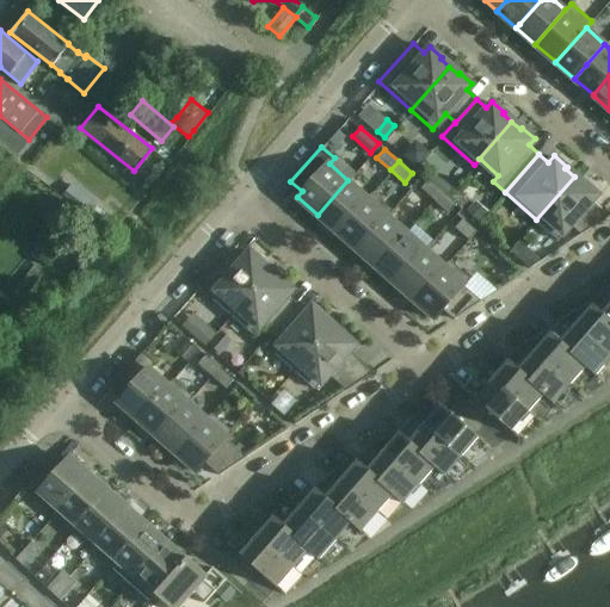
[(574,177),(536,220),(558,239),(570,223),(580,233),(608,215),(591,199),(597,193),(584,183),(583,184),(574,177)]
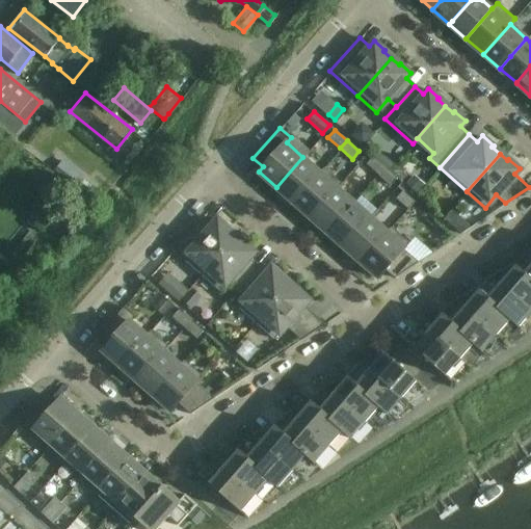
[(378,173),(385,165),(372,155),(366,162),(377,173),(378,173)]
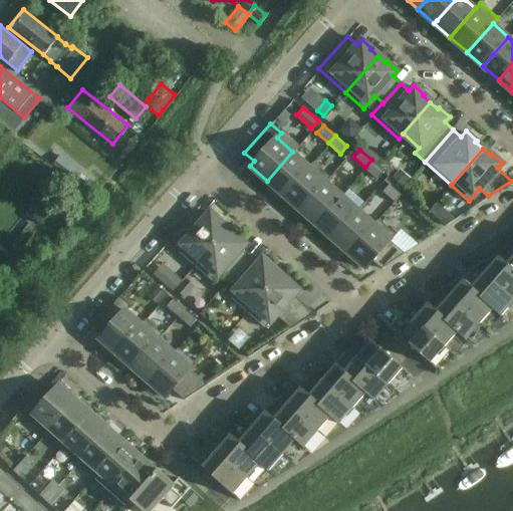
[(71,178),(79,167),(60,152),(52,163),(71,178)]
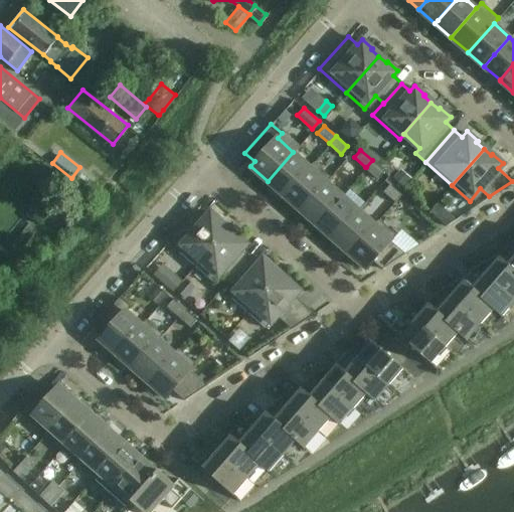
[(309,166),(293,152),(268,181),(284,195),(309,166)]
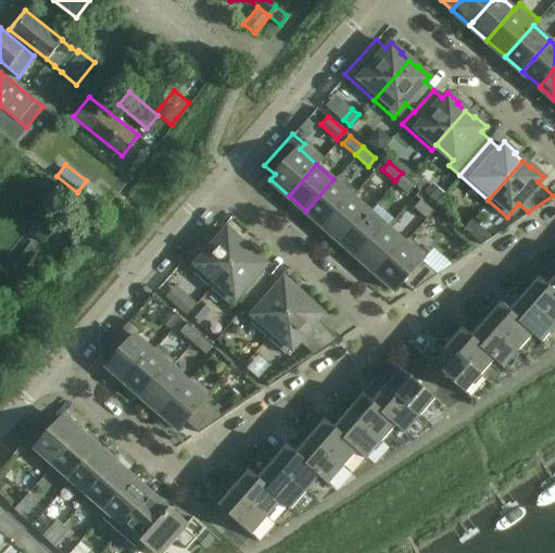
[(351,195),(352,196),(357,190),(338,173),(333,179),(306,211),(324,226),(351,195)]
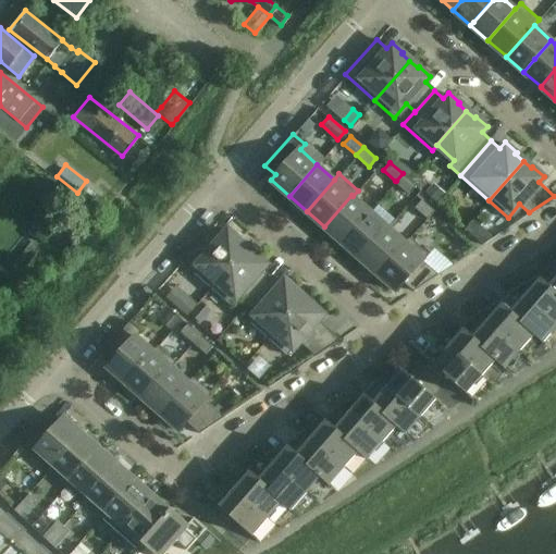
[(396,181),(395,181),(408,193),(416,184),(403,173),(396,181)]
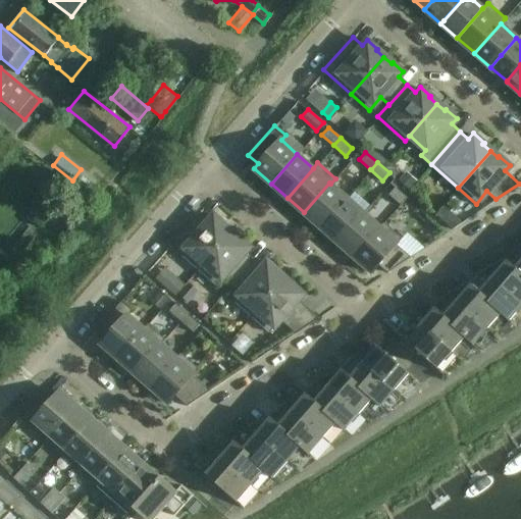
[(405,169),(397,178),(409,190),(417,179),(405,169)]
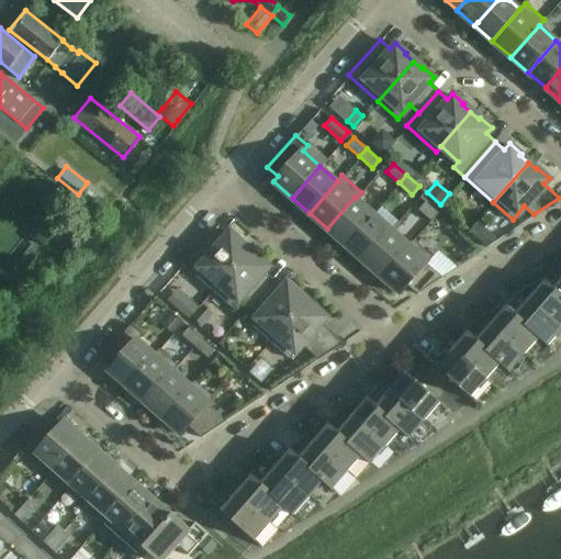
[(373,213),(356,198),(355,197),(327,228),(345,245),(373,213)]
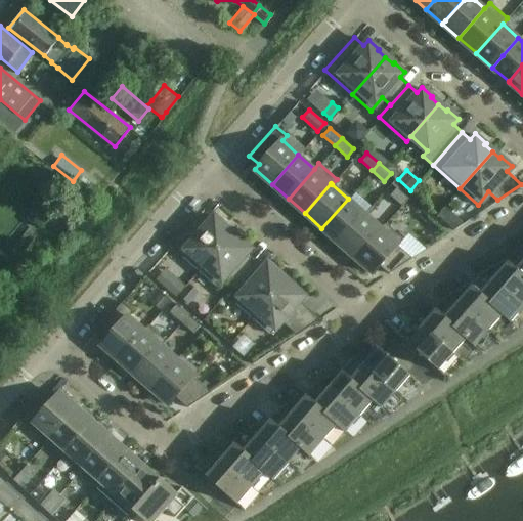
[(401,205),(408,197),(396,186),(389,193),(401,205)]
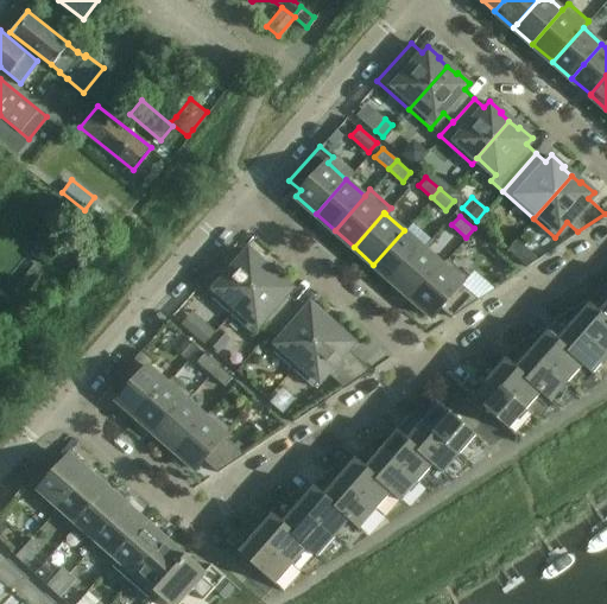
[(474,228),(466,237),(476,246),(484,237),(474,228)]
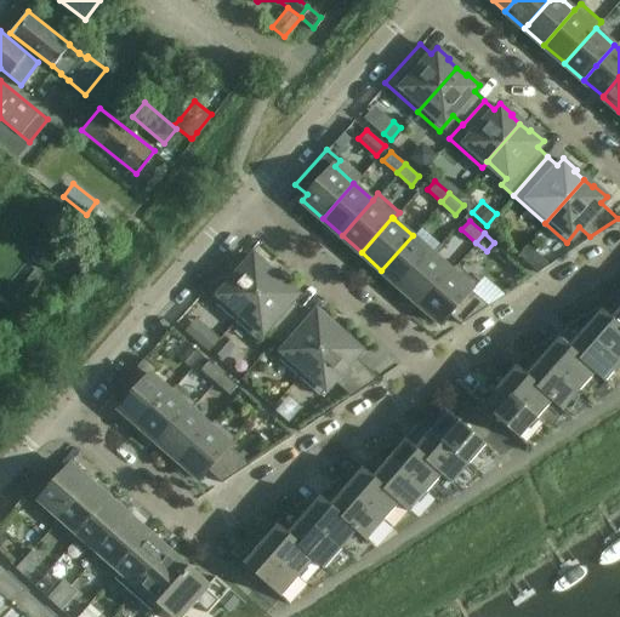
[(400,287),(432,252),(413,235),(381,270),(400,287)]
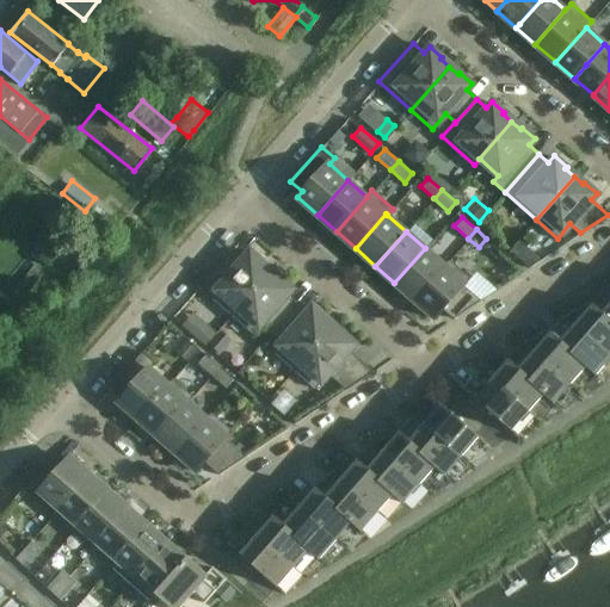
[(521,235),(510,249),(511,249),(518,256),(529,266),(540,259),(525,246),(529,242),(521,235)]
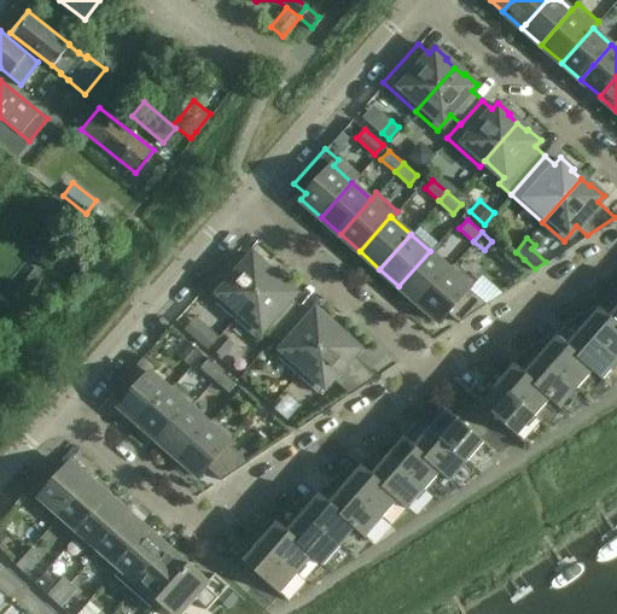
[(234,317),(273,274),(263,267),(265,264),(252,253),(246,259),(236,250),(202,288),(234,317)]
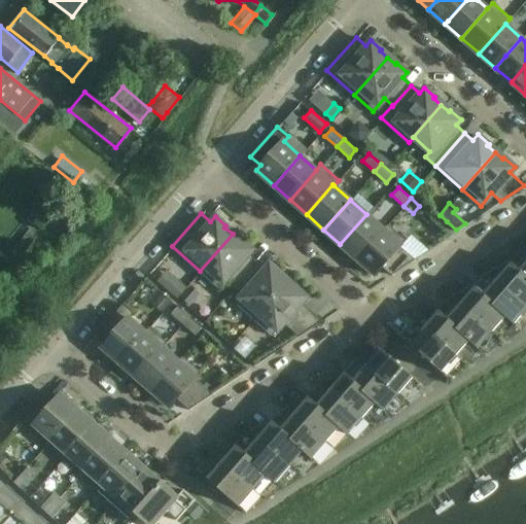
[(366,214),(340,244),(356,258),(383,229),(366,214)]
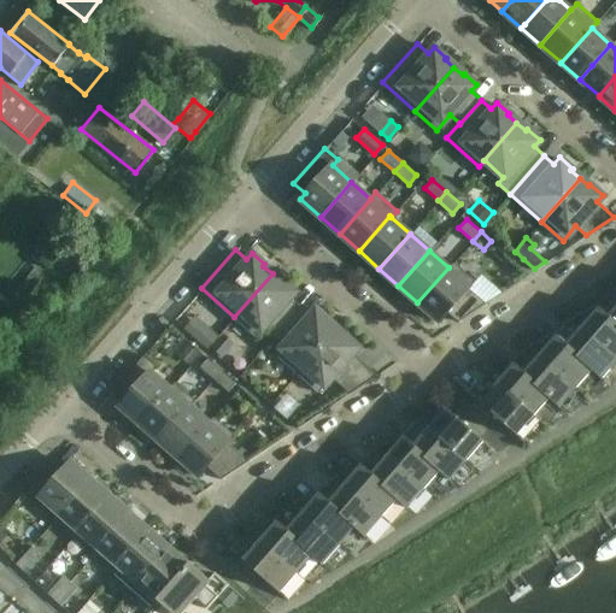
[(449,267),(417,302),(438,320),(446,311),(457,320),(485,302),(468,287),(475,280),(455,261),(449,267)]
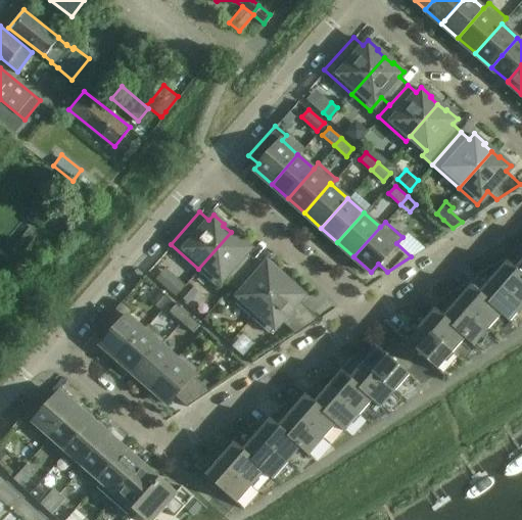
[(231,232),(198,269),(217,285),(222,279),(223,277),(232,285),(253,260),(245,252),(250,246),(239,237),(238,238),(231,232)]
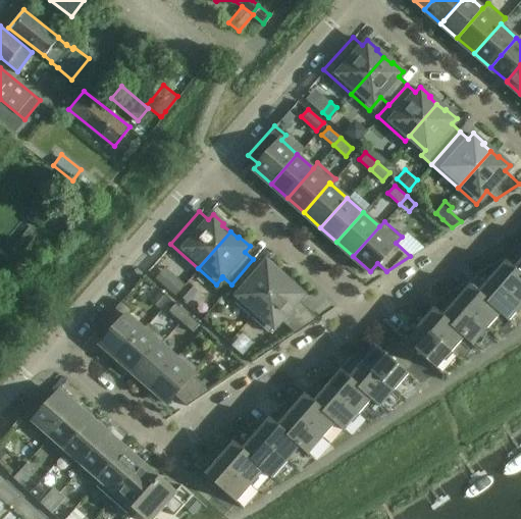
[(520,246),(519,244),(511,250),(515,254),(508,262),(520,273),(520,246)]
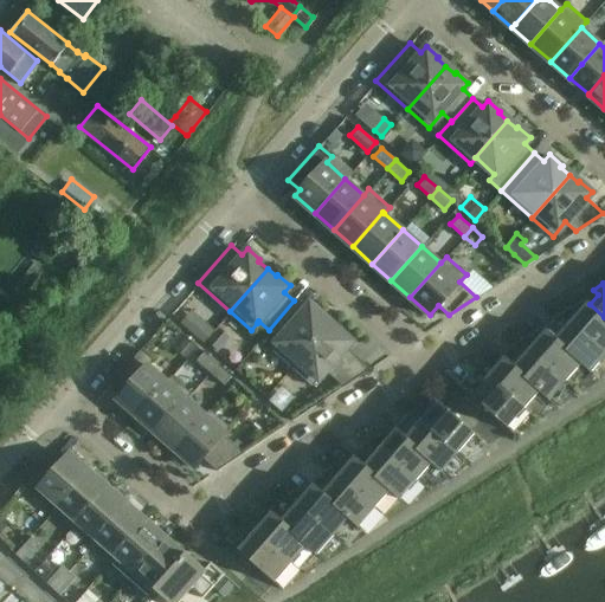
[(294,301),(269,330),(278,338),(276,341),(270,347),(291,366),(329,323),(320,315),(322,314),(309,303),(303,309),(294,301)]
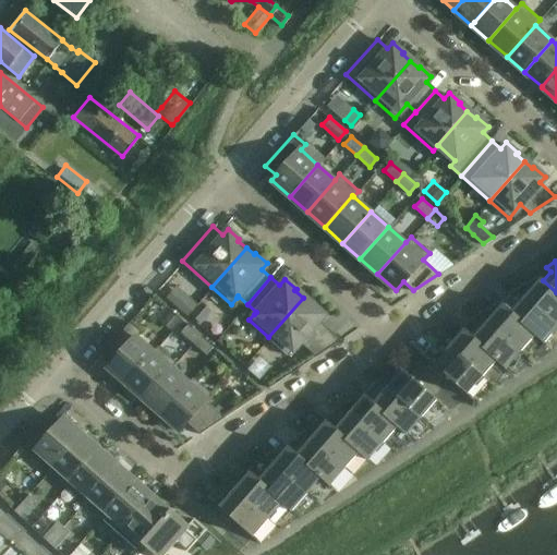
[(525,281),(517,287),(556,322),(556,292),(543,280),(540,277),(531,287),(525,281)]
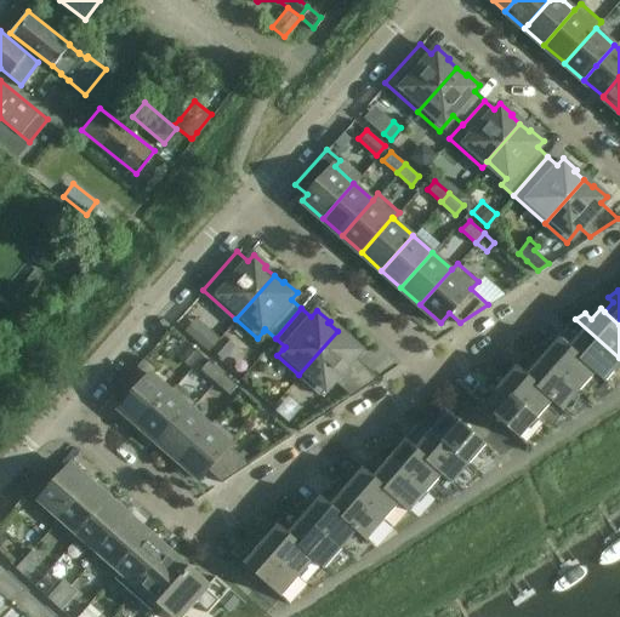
[(604,378),(619,360),(619,358),(575,319),(566,325),(570,330),(562,340),(595,370),(604,378)]
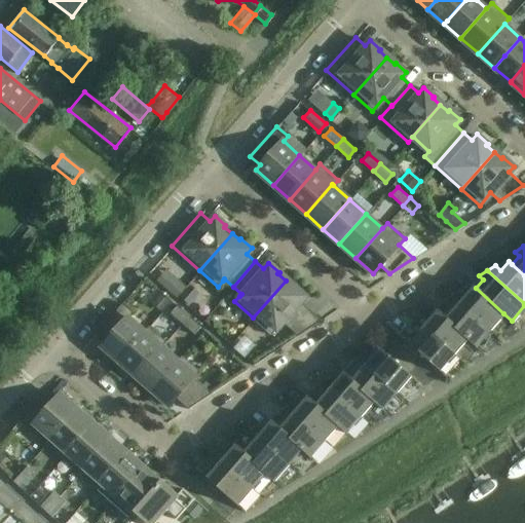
[(179,279),(170,291),(176,296),(185,285),(179,279)]
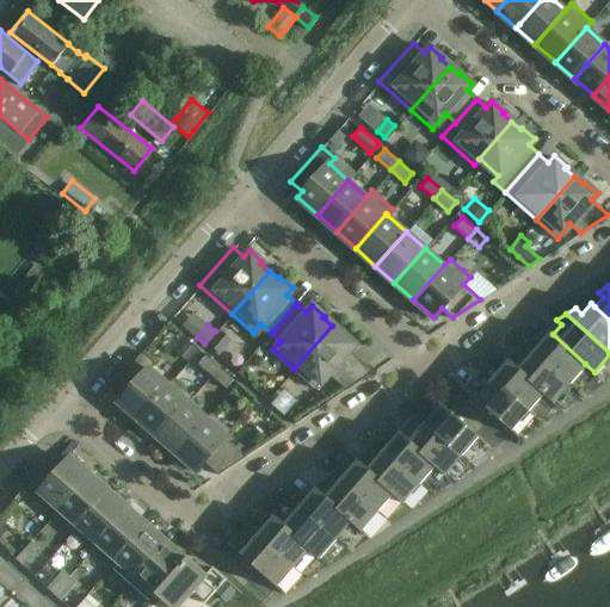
[(332,326),(294,369),(315,388),(328,373),(346,389),(373,370),(349,350),(355,342),(342,332),(340,333),(332,326)]
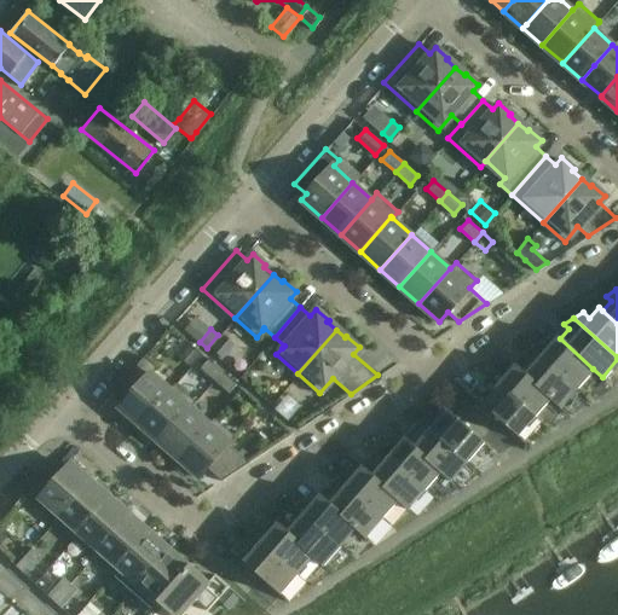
[(539,340),(530,346),(577,387),(593,369),(560,338),(556,335),(547,346),(539,340)]
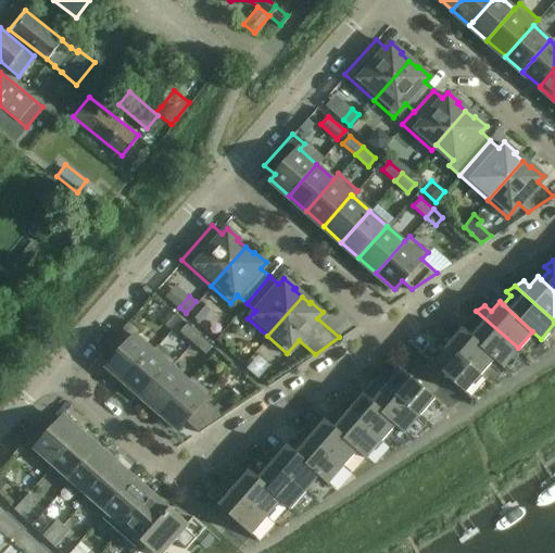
[(168,309),(161,317),(171,326),(178,317),(168,309)]
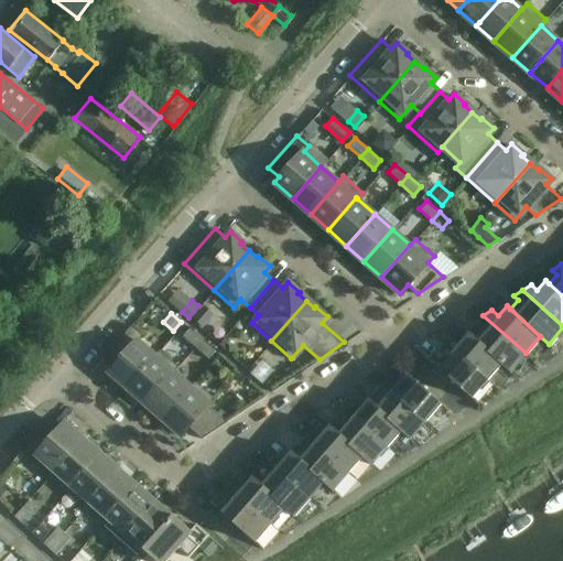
[(510,369),(526,353),(483,315),(474,321),(479,326),(472,335),(510,369)]
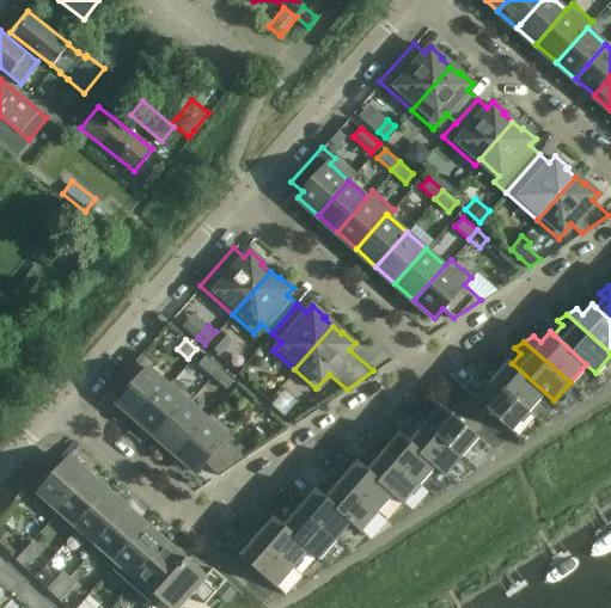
[(167,385),(167,384),(150,368),(156,362),(142,351),(111,386),(122,395),(117,401),(138,419),(167,385)]
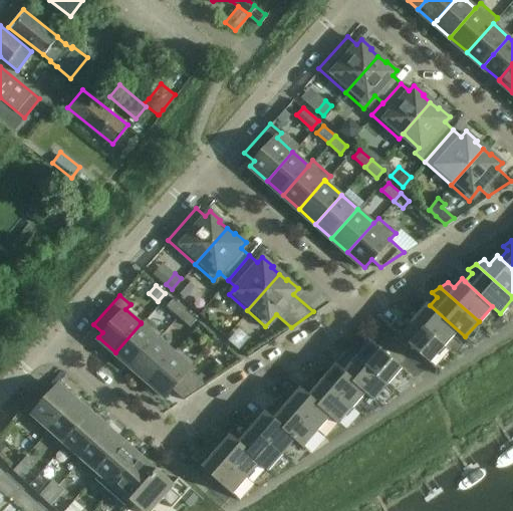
[(178,315),(184,307),(172,297),(166,304),(178,315)]
